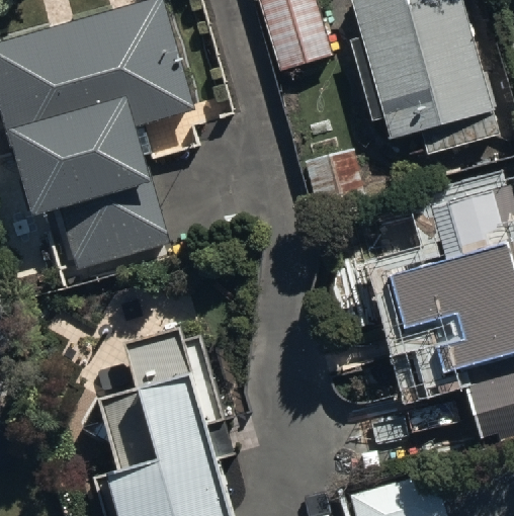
[(196,112),(163,0),(148,0),(0,45),(0,105),(12,146),(14,146),(33,209),(60,201),(82,274),(176,247),(152,167),(200,153),(189,114),(196,112)]
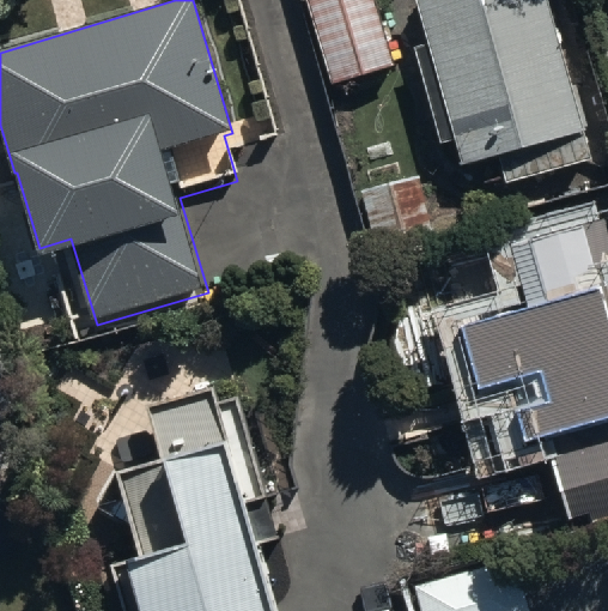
[(309,0),(330,82),(390,66),(374,0),(309,0)]
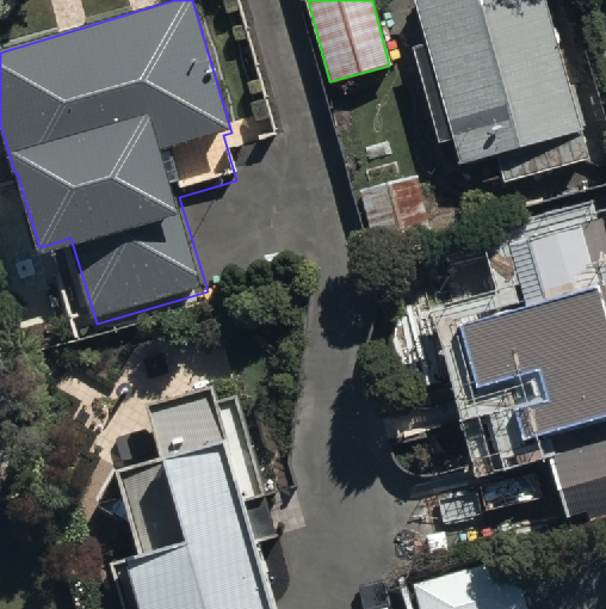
[(462,165),(492,157),(500,183),(591,158),(544,0),(413,0),(426,45),(410,51),(439,146),(455,141),(462,165)]
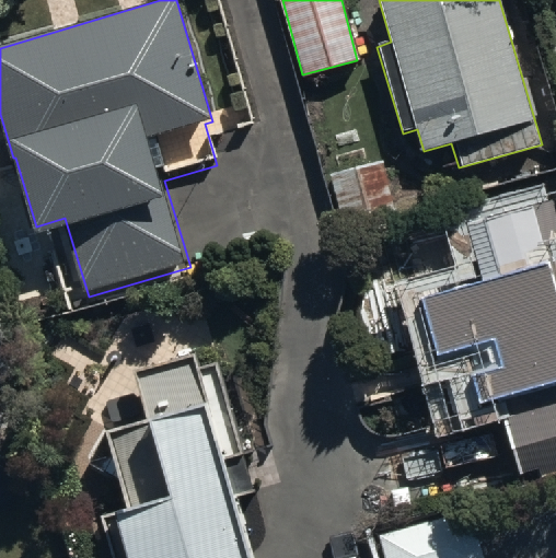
[(396,210),(382,160),(328,175),(343,225),(396,210)]
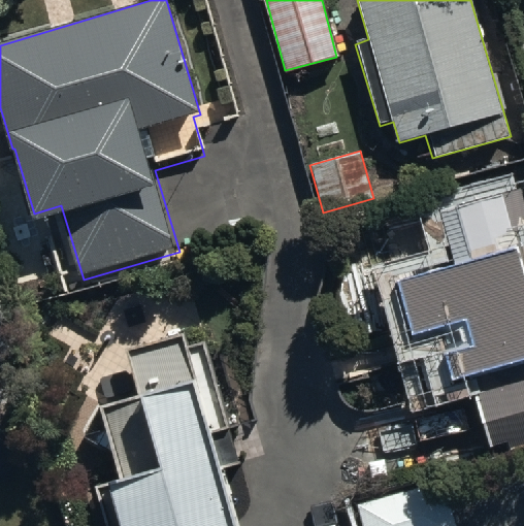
[(454,259),(395,276),(427,396),(469,384),(489,452),(523,441),(523,214),(517,190),(439,212),(454,259)]
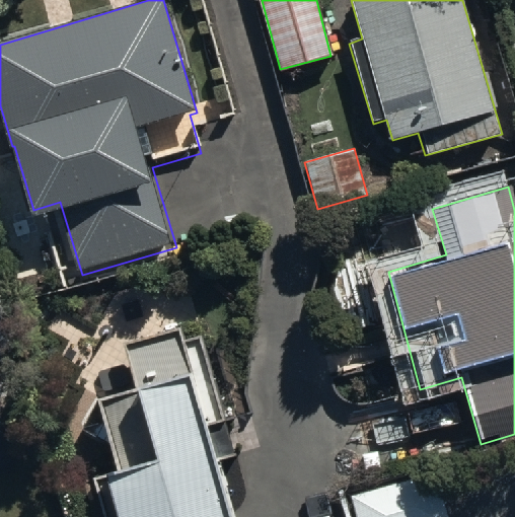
[(117,470),(93,481),(102,516),(234,516),(221,462),(232,459),(201,337),(180,342),(177,327),(125,342),(137,391),(98,401),(117,470)]
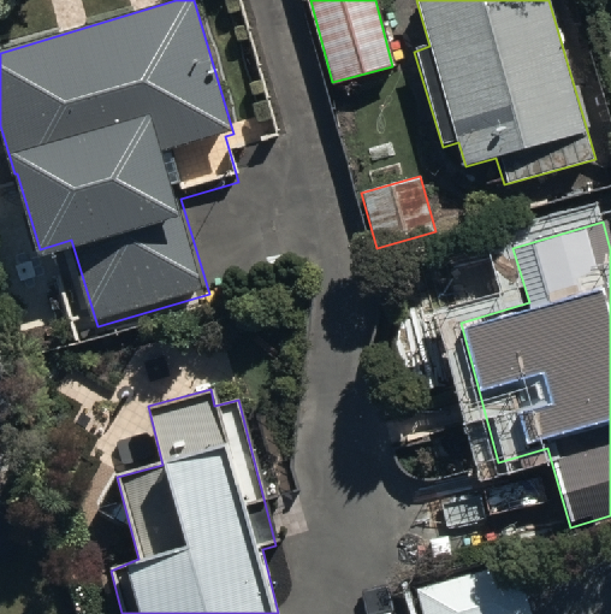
[(528,613),(532,613),(512,548),(410,576),(421,613),(528,613)]
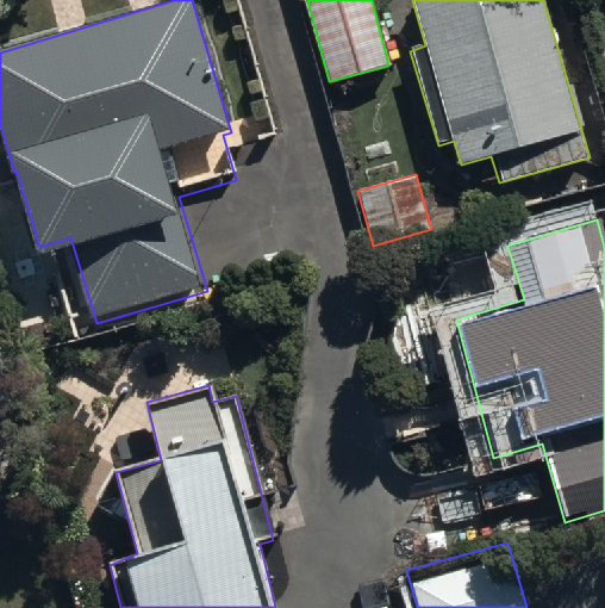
All buildings are outlined.
